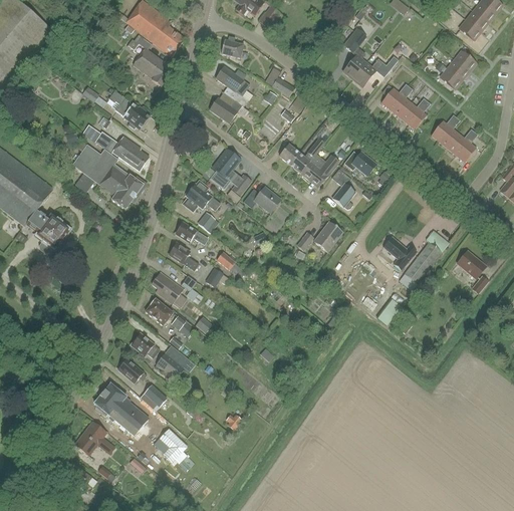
[(0,0),(0,93),(54,30),(19,0),(0,0)]
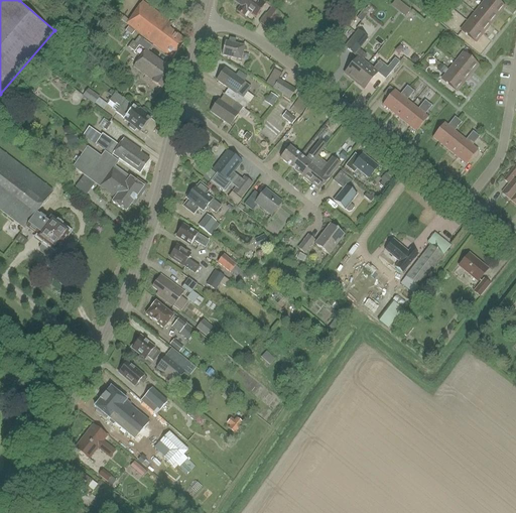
[(141,0),(127,22),(172,57),(184,38),(169,27),(170,21),(143,0),(141,0)]
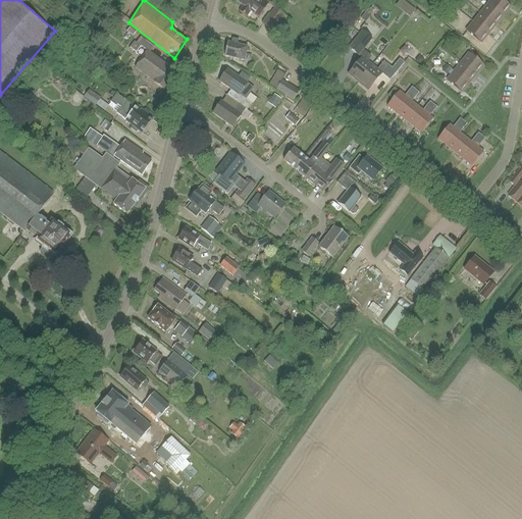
[(257,16),(268,2),(265,0),(237,0),(242,4),(239,10),(246,15),(250,10),(257,16)]
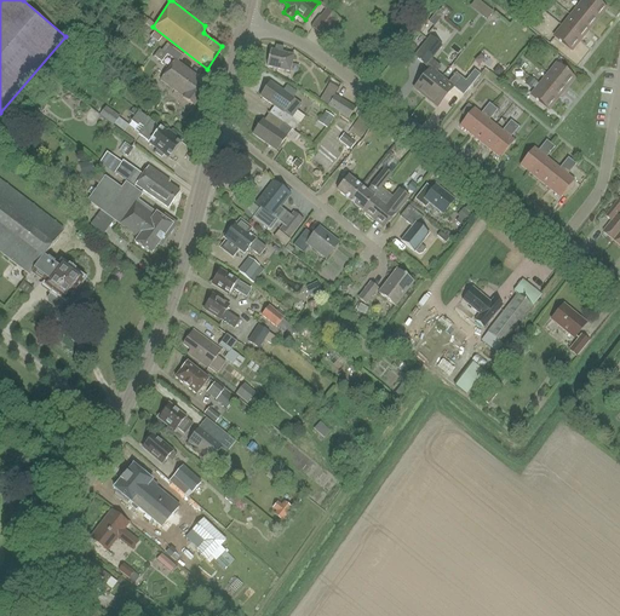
[(493,10),(481,0),(472,0),(470,4),(487,17),(493,10)]
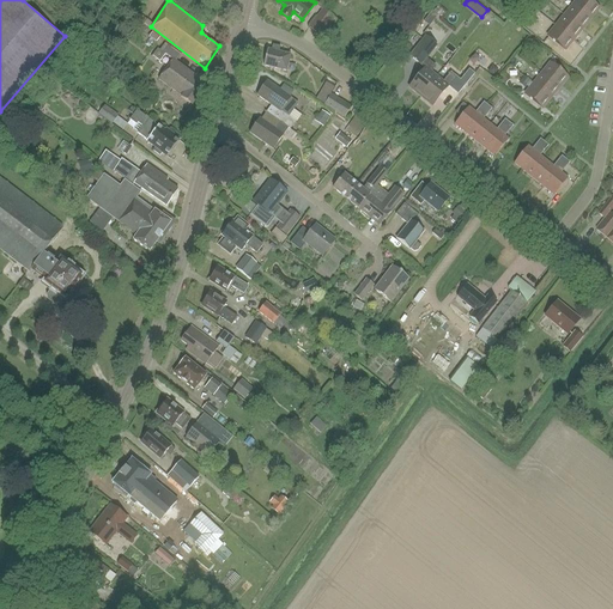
[(575,0),(574,1),(590,16),(599,5),(593,0),(575,0)]
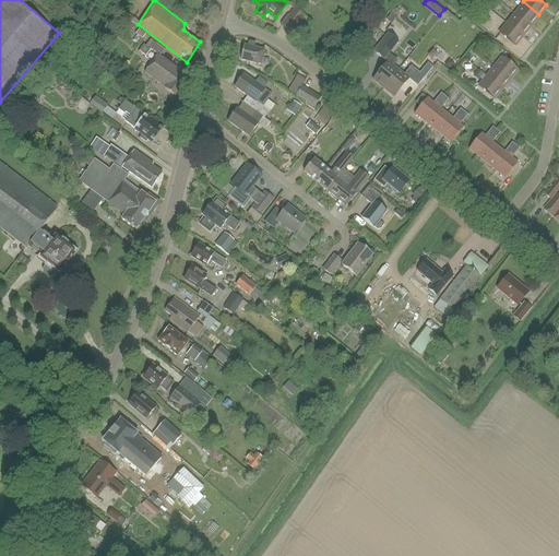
[(523,1),(515,11),(531,24),(538,14),(523,1)]
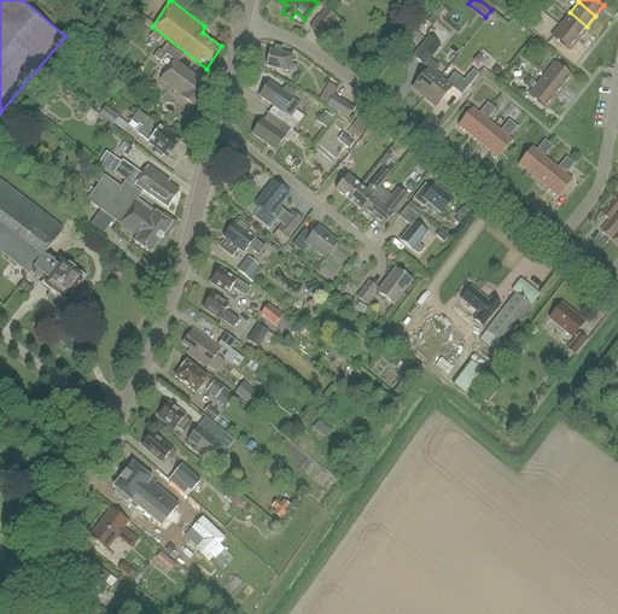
[(325,6),(312,24),(328,39),(338,27),(334,24),(340,17),(325,6)]
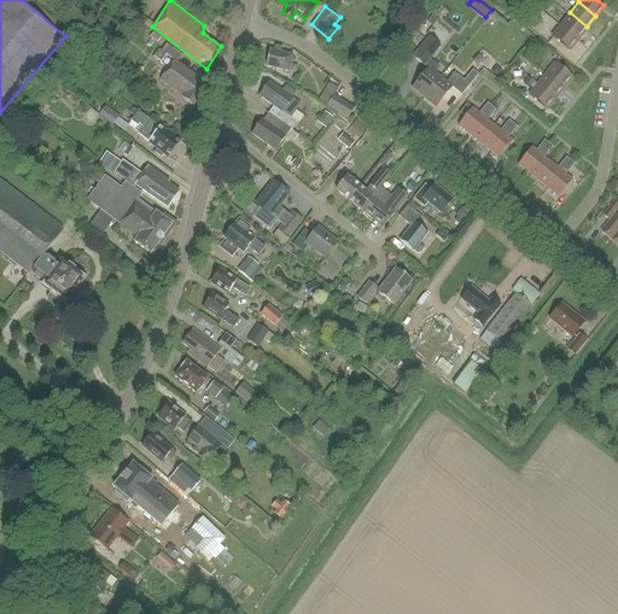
[(570,12),(560,23),(577,37),(587,27),(570,12)]
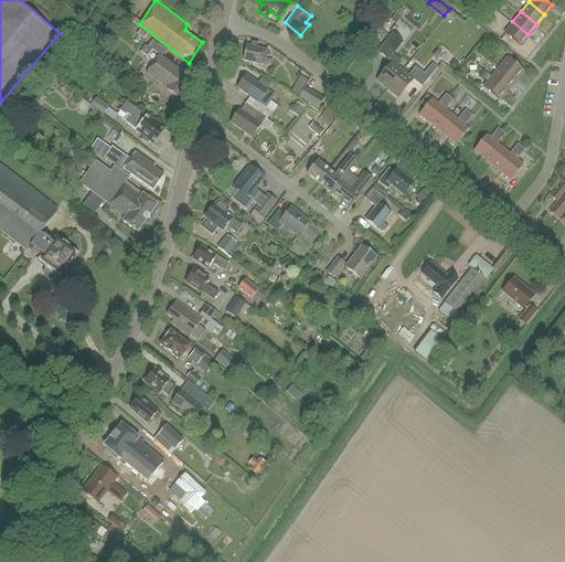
[(512,21),(504,31),(520,44),(528,34),(512,21)]
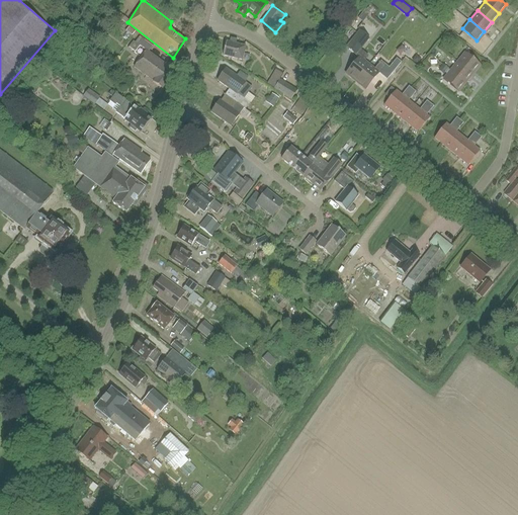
[(359,55),(345,71),(355,79),(368,62),(363,58),(367,54),(360,47),(368,36),(359,28),(346,45),(355,53),(356,52),(359,55)]
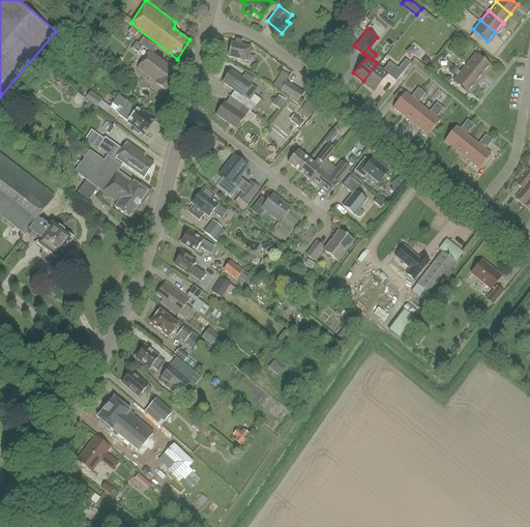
[(149,49),(137,66),(157,81),(156,82),(168,89),(181,70),(170,62),(170,63),(152,51),(156,45),(145,36),(140,42),(149,49)]
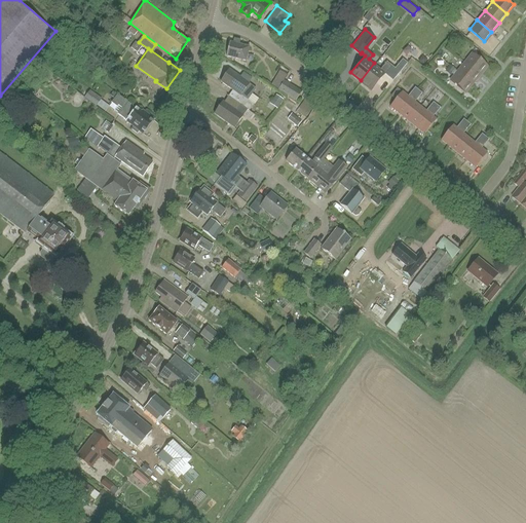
[(246,59),(249,44),(238,42),(239,37),(233,36),(232,40),(229,39),(226,53),(246,59)]
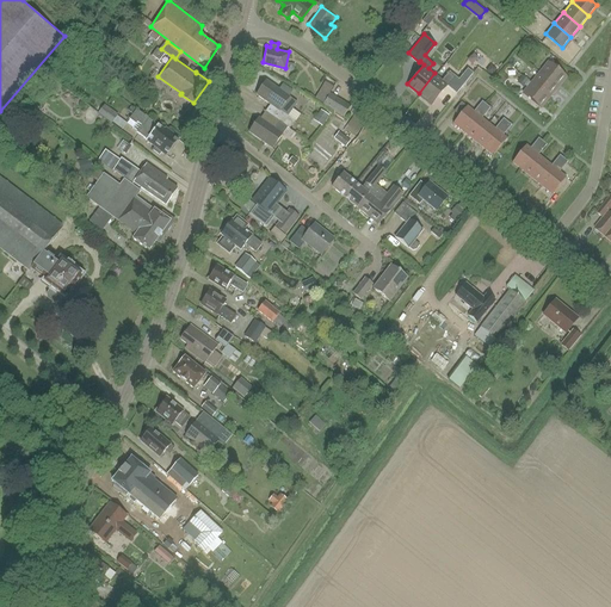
[(520,55),(512,61),(518,68),(526,62),(520,55)]
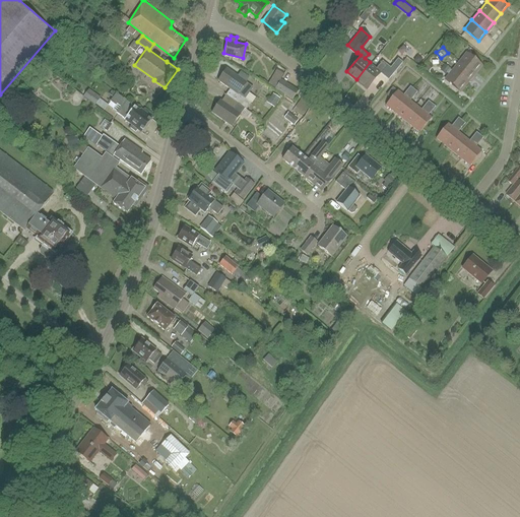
[(467,51),(460,60),(474,71),(481,62),(467,51)]
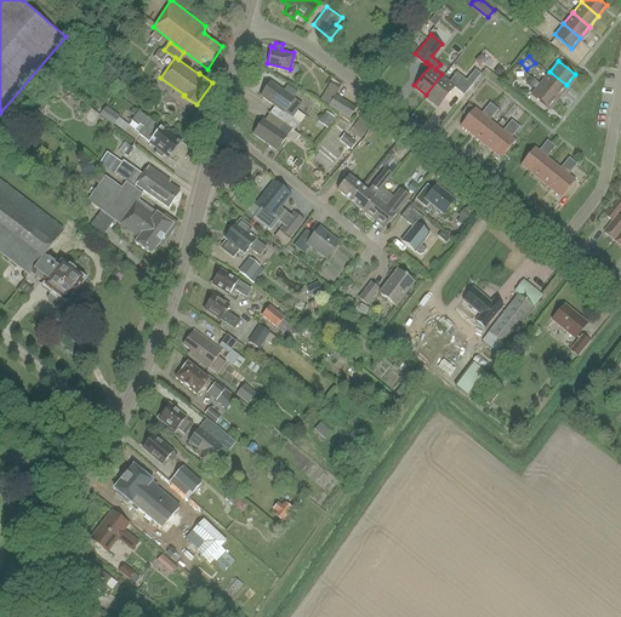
[(482,72),(476,67),(466,79),(472,83),(482,72)]
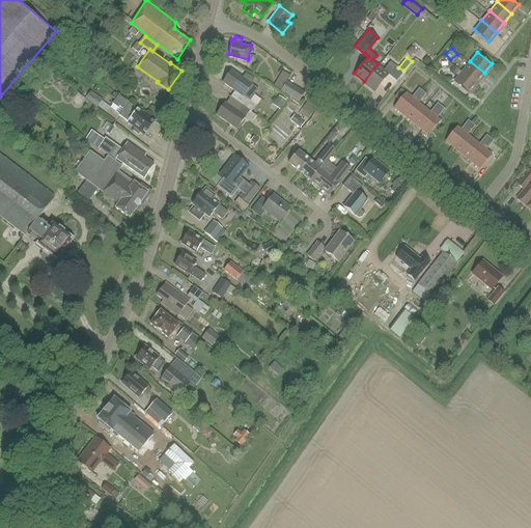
[(439,72),(443,66),(437,61),(432,65),(439,72)]
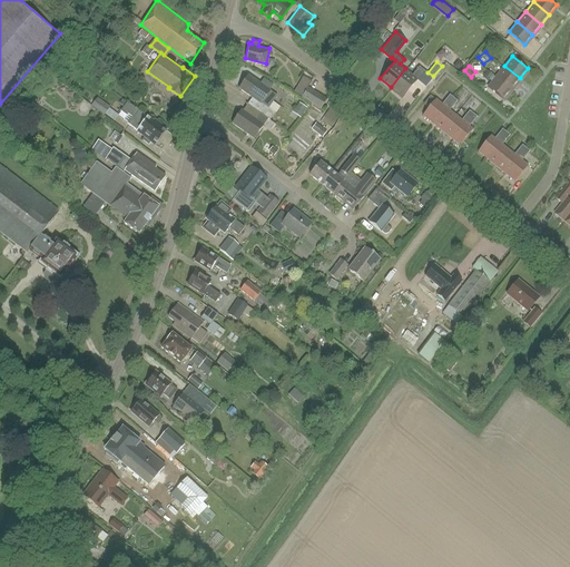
[(504,66),(495,76),(511,88),(520,78),(504,66)]
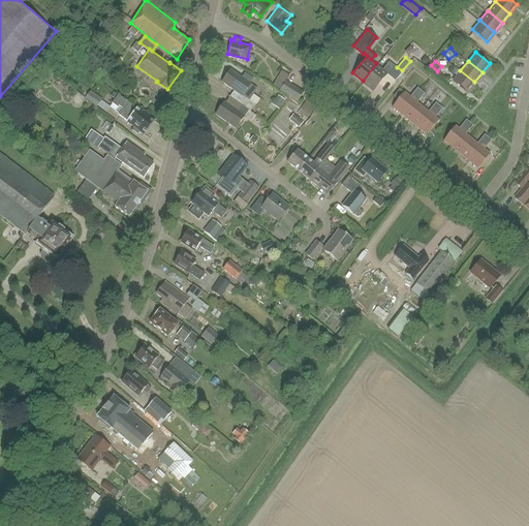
[(376,63),(363,81),(372,89),(391,67),(385,63),(382,68),(376,63)]
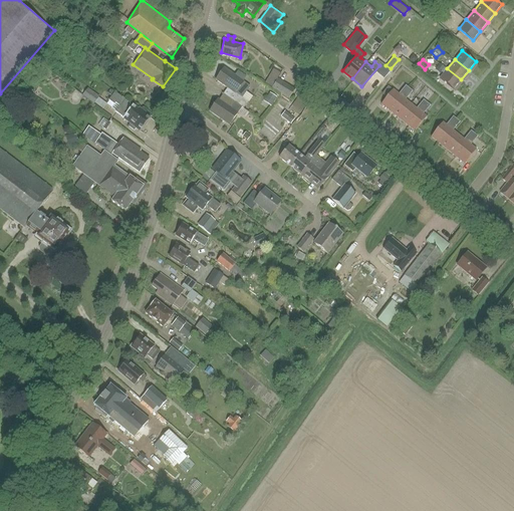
[(223,92),(242,105),(243,106),(249,98),(237,90),(244,79),(224,65),(215,77),(227,86),(223,92)]
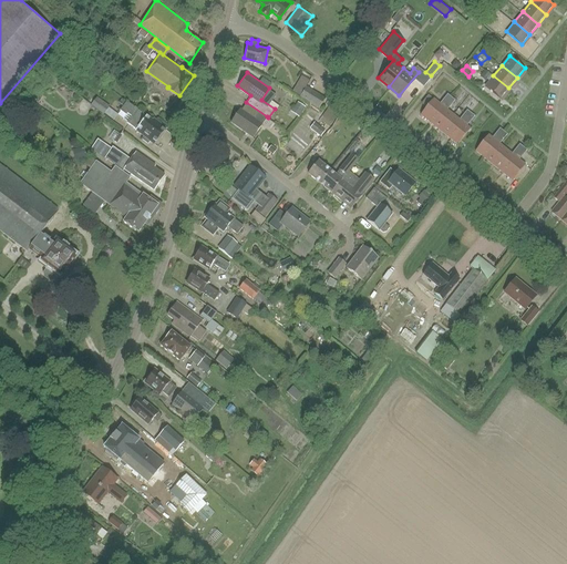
[(493,75),(485,85),(501,98),(508,88),(493,75)]
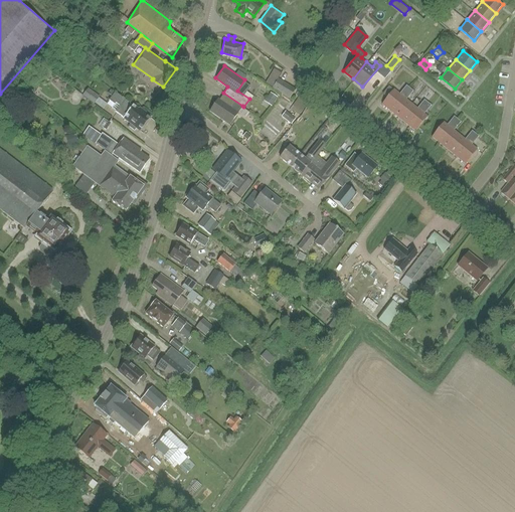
[(295,87),(278,76),(273,86),(289,96),(295,87)]
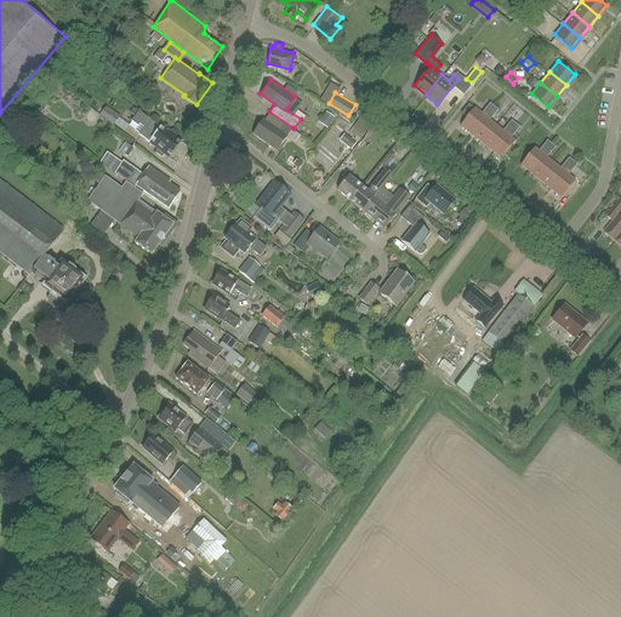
[(474,106),(460,123),(472,132),(494,103),(490,101),(482,110),(474,106)]
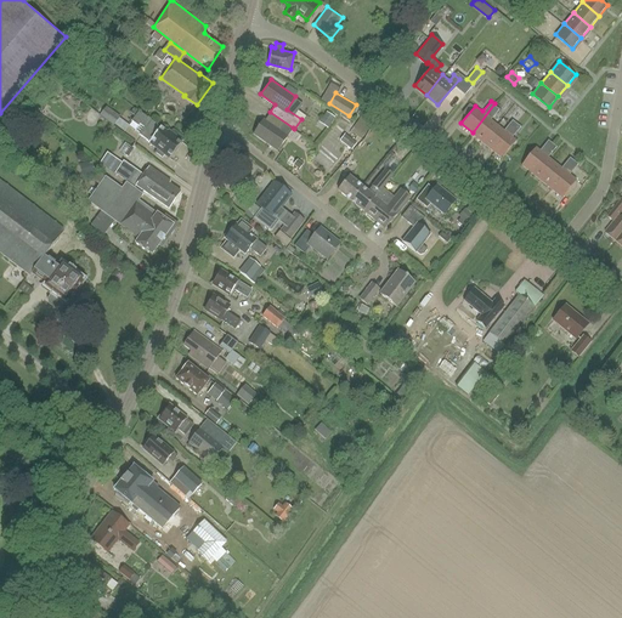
[(495,103),(473,132),(482,141),(497,123),(491,118),(499,107),(495,103)]
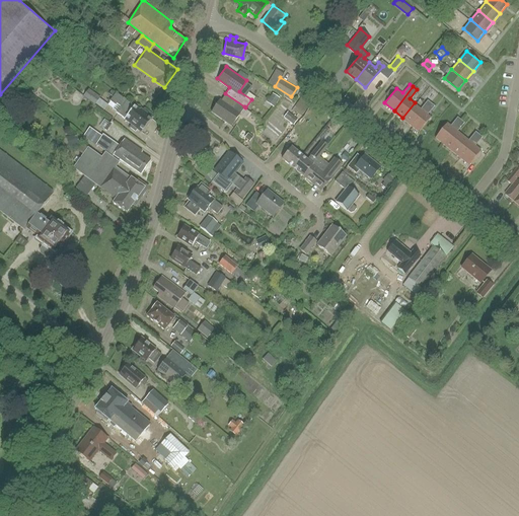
[(100,95),(89,87),(84,94),(95,102),(100,95)]
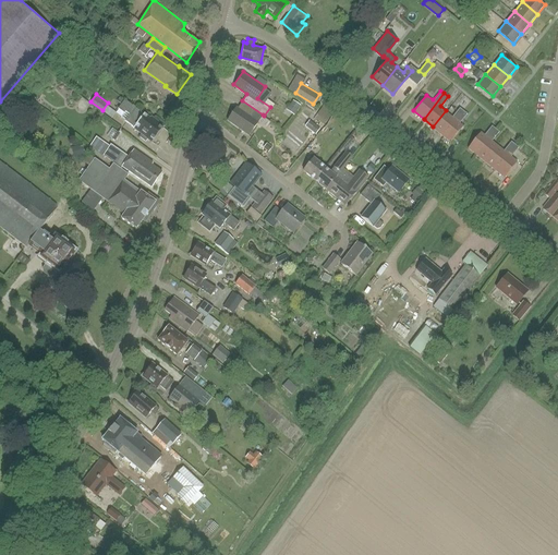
[(304,100),(296,95),(289,106),(298,111),(304,100)]
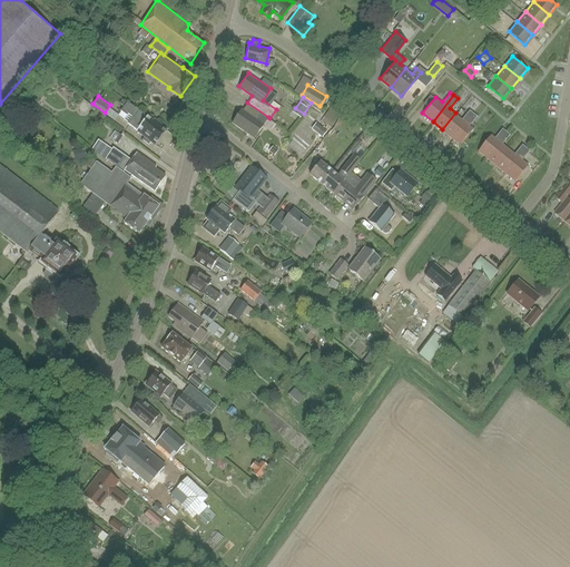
[(127,100),(120,109),(126,114),(127,113),(131,116),(128,120),(145,133),(143,136),(149,142),(151,138),(156,142),(167,127),(154,117),(153,119),(133,105),(134,105),(127,100)]
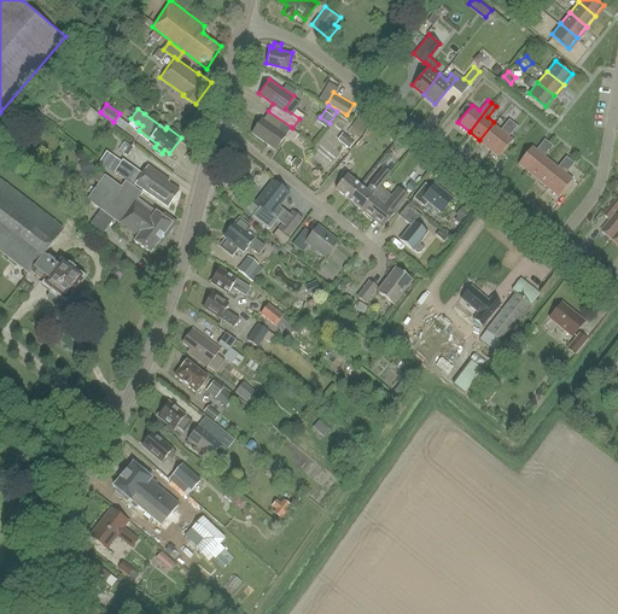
[(291,127),(268,111),(263,117),(262,116),(251,132),(275,147),(291,127)]
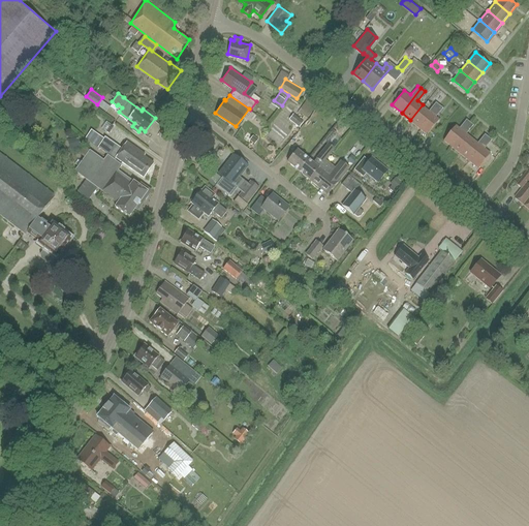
[(423,104),(410,120),(419,127),(439,103),(436,100),(429,110),(423,104)]
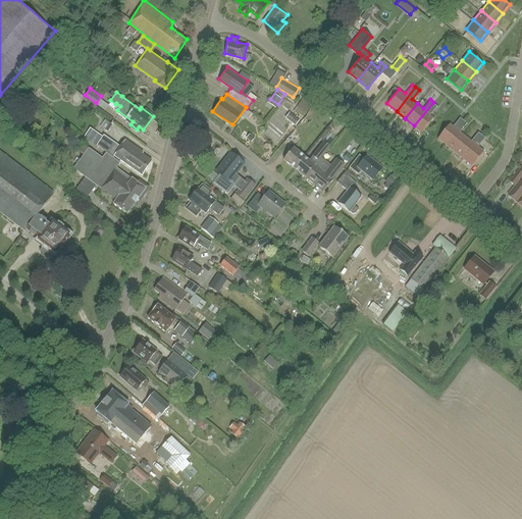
[(433,102),(414,125),(421,131),(433,116),(429,113),(436,104),(433,102)]
